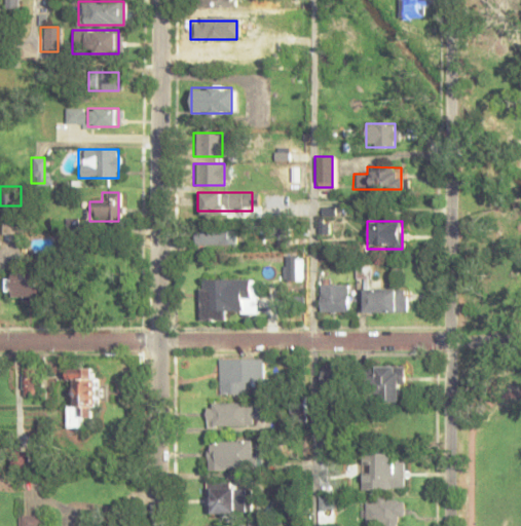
[(191,227),(191,243),(230,243),(230,227),(191,227)]
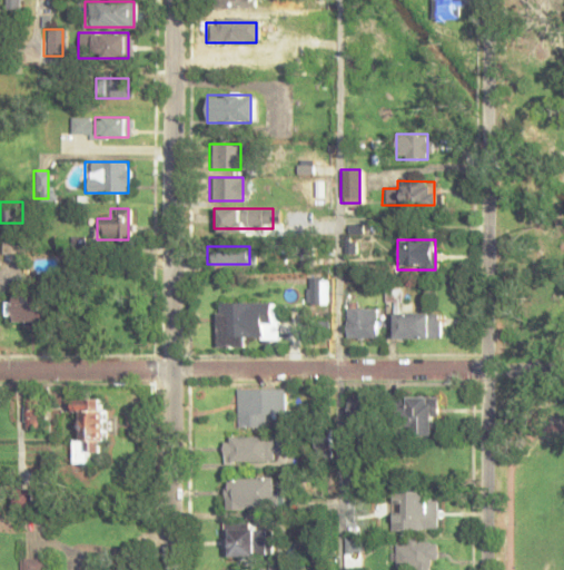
[(382,303),(396,303),(396,290),(382,290),(382,303)]
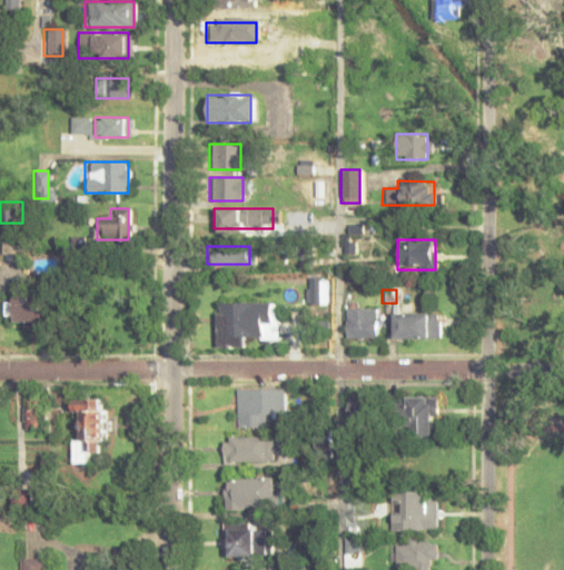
[(45,321),(45,297),(12,297),(12,321),(45,321)]
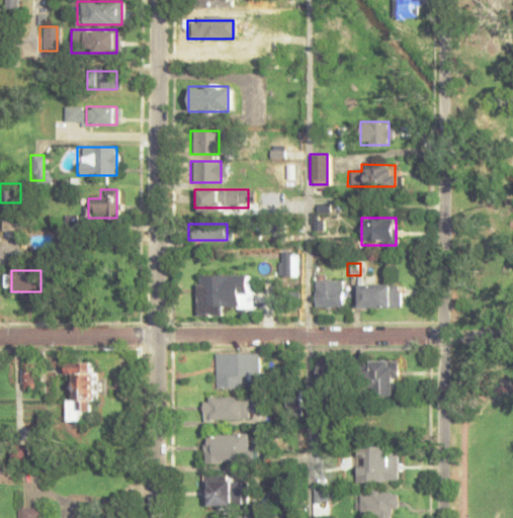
[(249,307),(249,274),(193,274),(193,315),(219,315),(219,307),(249,307)]
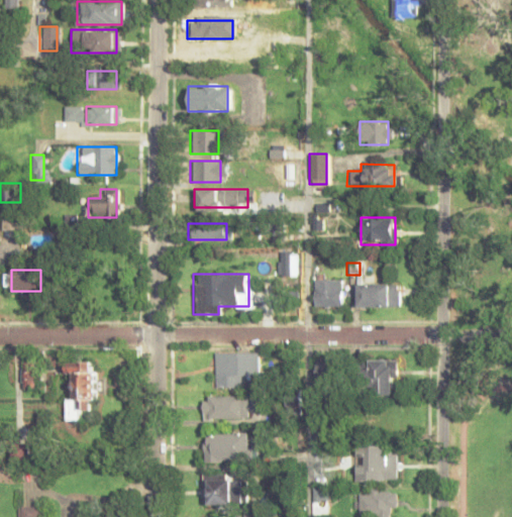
[(339,307),(339,279),(311,279),(311,307),(339,307)]
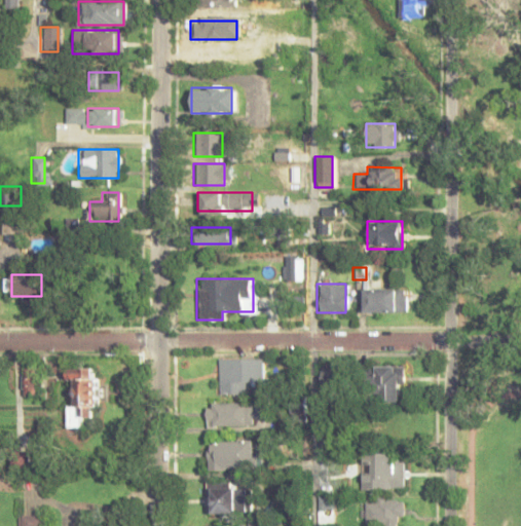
[(362,312),(403,312),(403,289),(362,289),(362,312)]
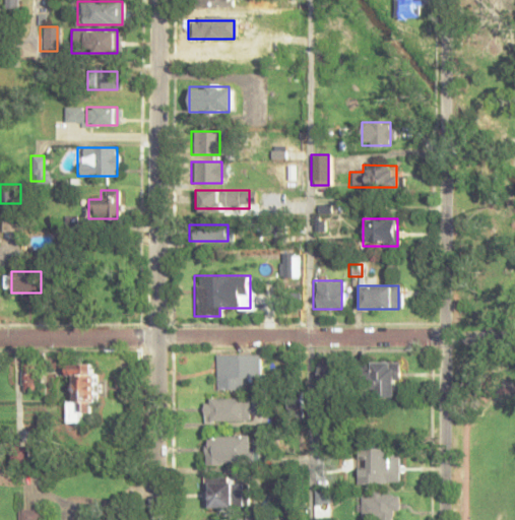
[(213,355),(213,388),(239,388),(239,378),(258,378),(258,355),(213,355)]
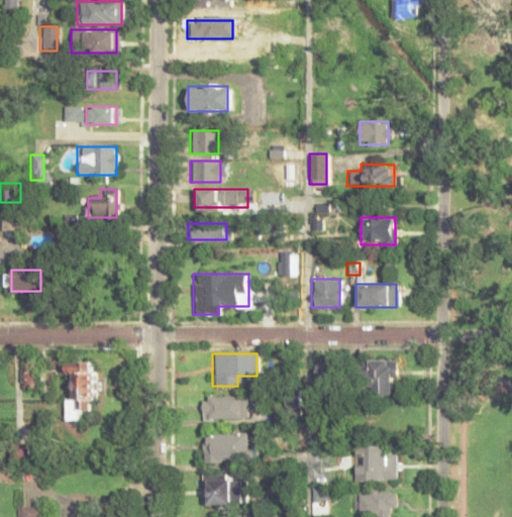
[(394,395),(394,359),(366,359),(366,395),(394,395)]
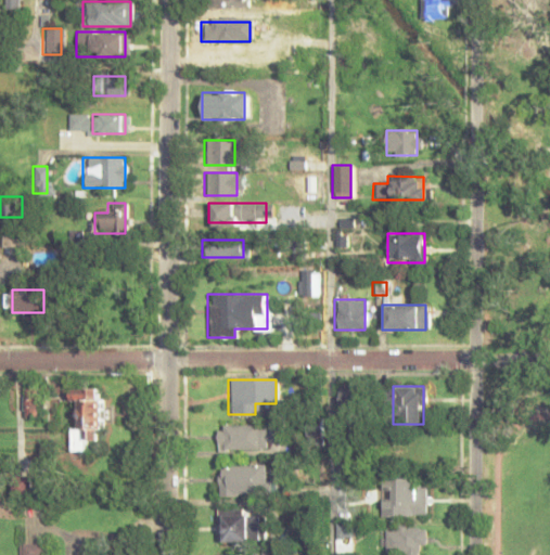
[(348,404),(350,388),(339,387),(336,402),(348,404)]
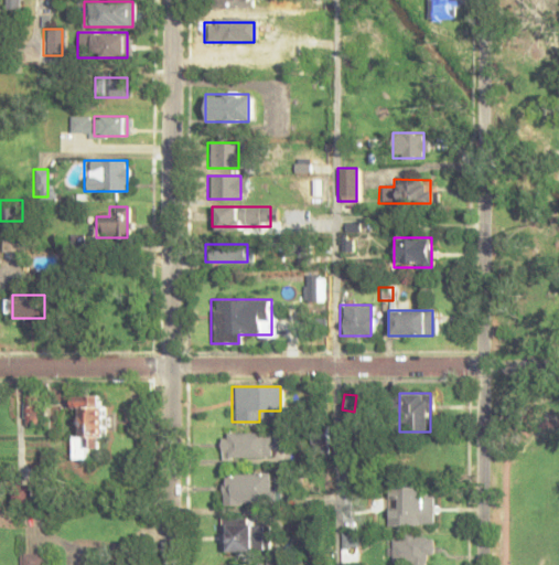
[(78,435),(70,435),(70,459),(86,459),(85,447),(101,447),(101,395),(71,395),(71,408),(77,408),(78,435)]
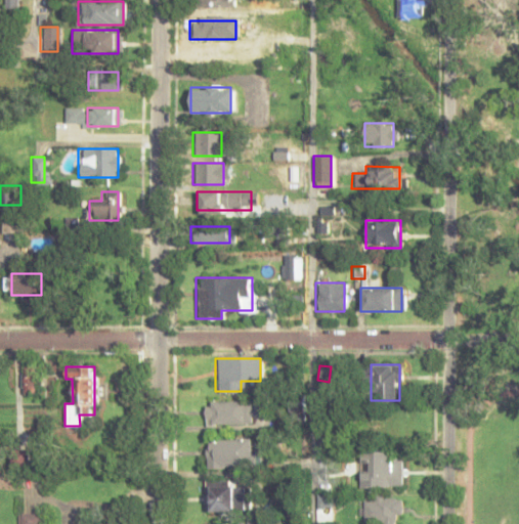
[(19,367),(19,393),(36,393),(36,367),(19,367)]
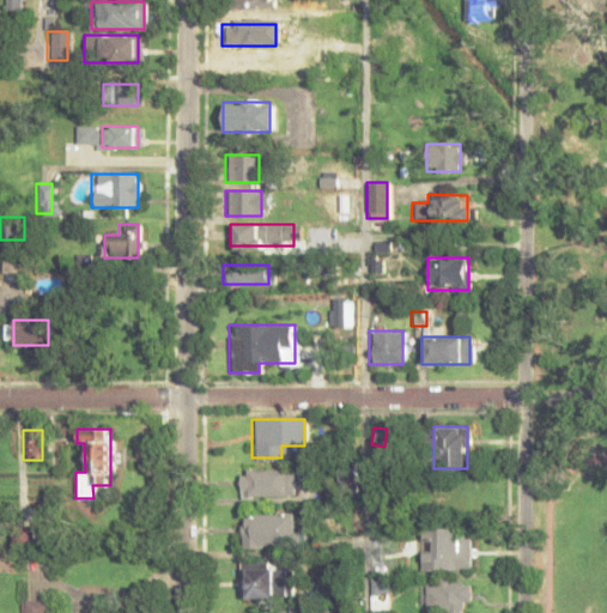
[(291,496),(291,469),(237,469),(237,496),(291,496)]
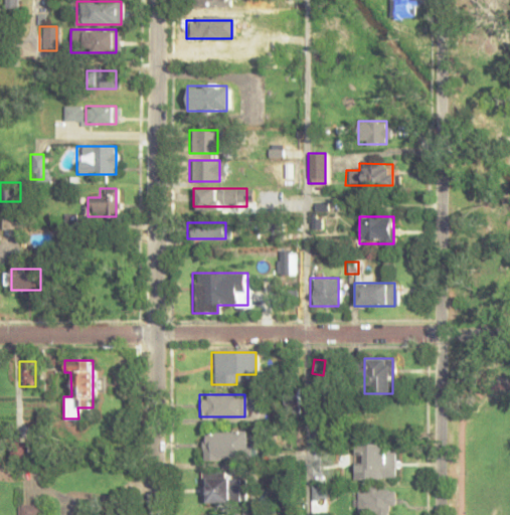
[(244,432),(201,432),(201,460),(244,460),(244,432)]
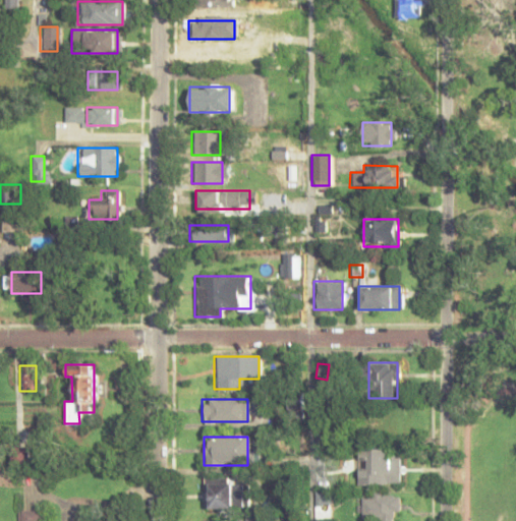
[(398,484),(398,458),(389,458),(389,449),(354,449),(354,484),(398,484)]
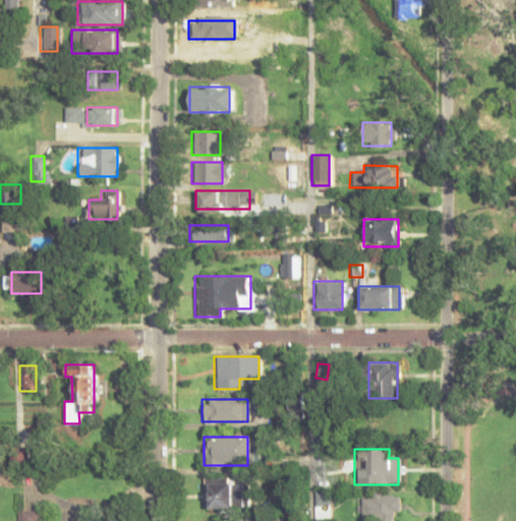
[(204,480),(204,508),(233,508),(233,480),(204,480)]
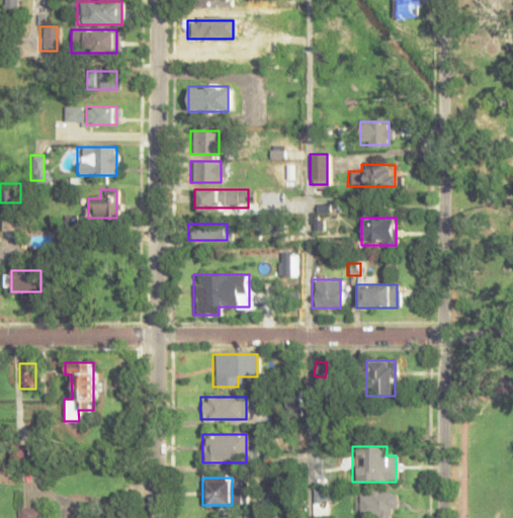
[(309,516),(325,516),(325,489),(309,489),(309,516)]
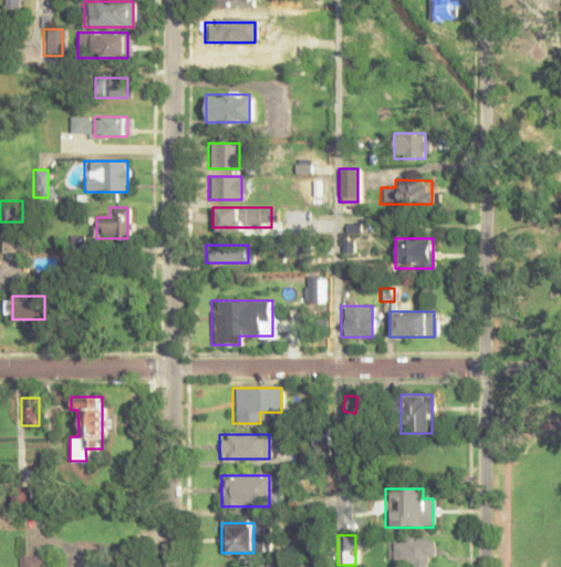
[(432,538),(390,538),(390,566),(424,566),(425,560),(433,560),(432,538)]
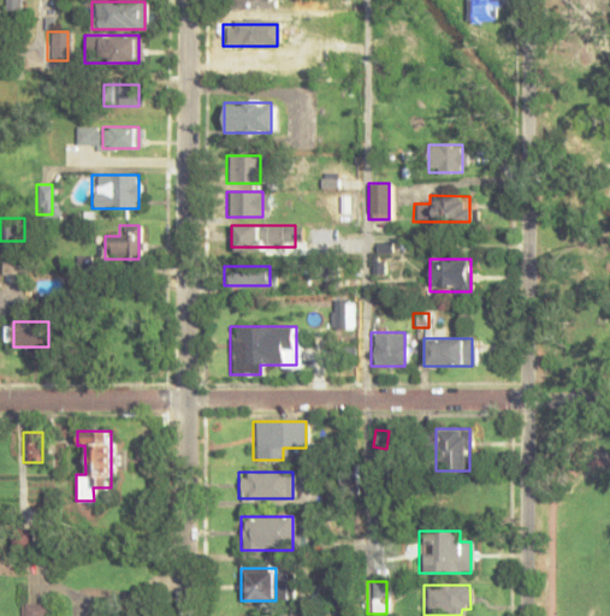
[(43,615),(43,603),(16,603),(15,615),(43,615)]
